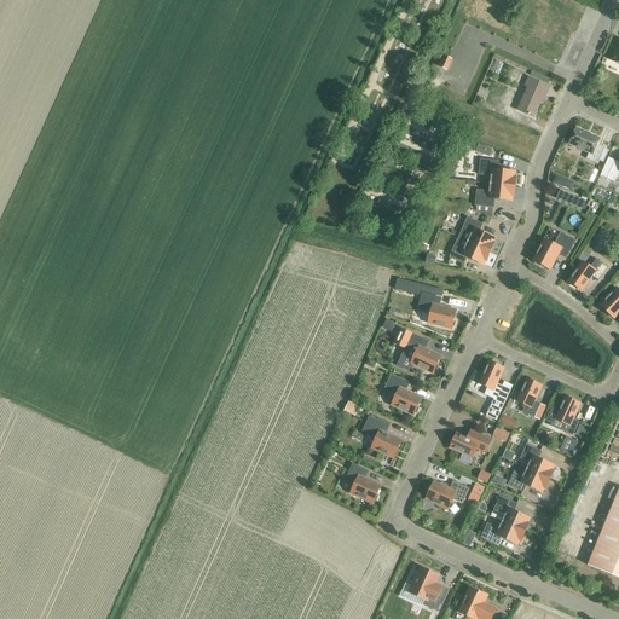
[(576,30),(563,55),(573,59),(584,34),(576,30)]
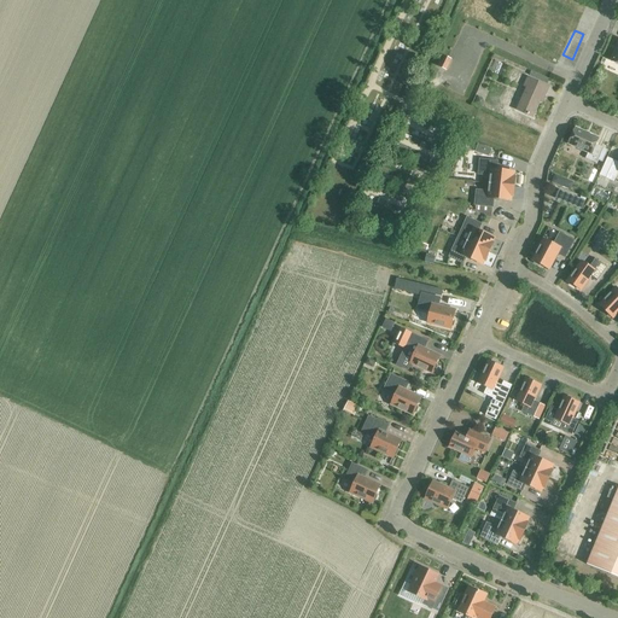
[(453,58),(443,53),(438,65),(447,69),(453,58)]
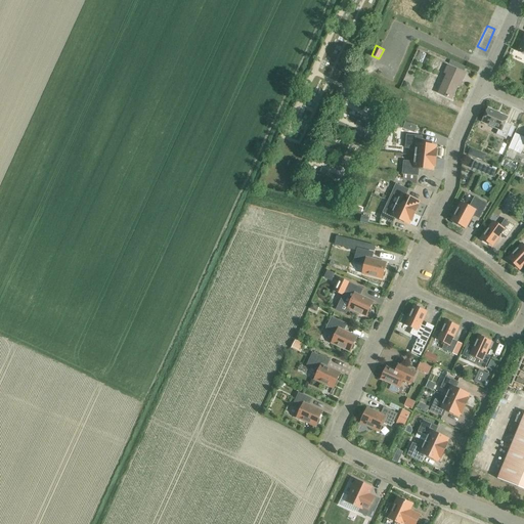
[(446,74),(437,93),(451,99),(461,81),(463,82),(466,75),(447,66),(443,73),(446,74)]
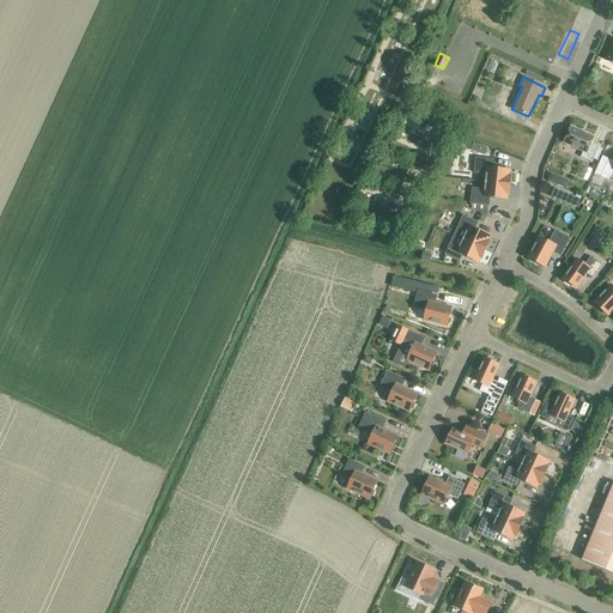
[(594,126),(605,132),(610,122),(599,117),(594,126)]
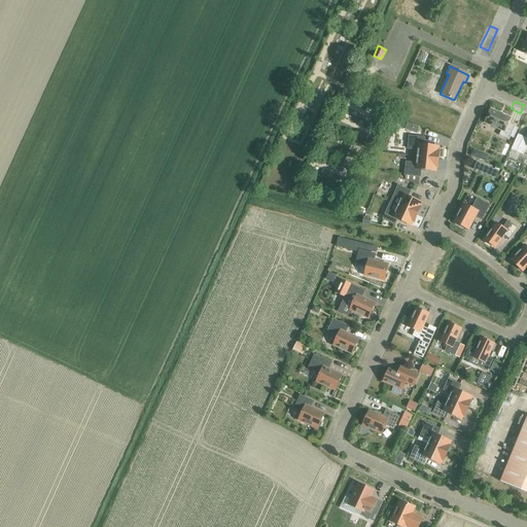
[(510,137),(513,139),(518,129),(514,127),(507,125),(510,118),(490,110),(484,124),(501,131),(498,136),(508,140),(510,137)]
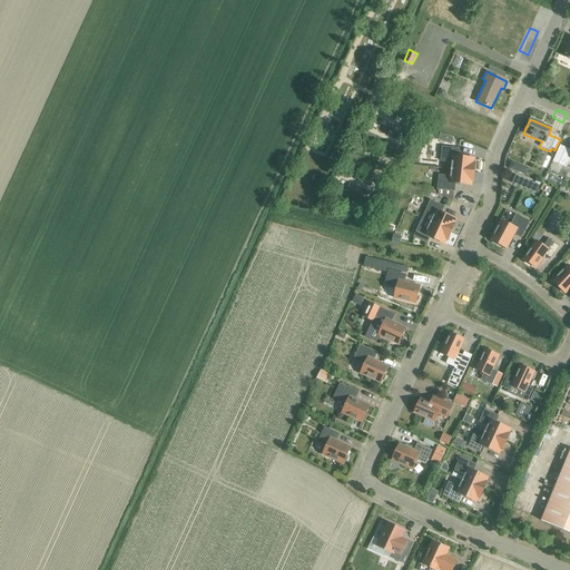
[(451,169),(474,173),(475,163),(473,163),(474,158),(458,157),(459,149),(442,147),(441,161),(452,163),(451,169)]
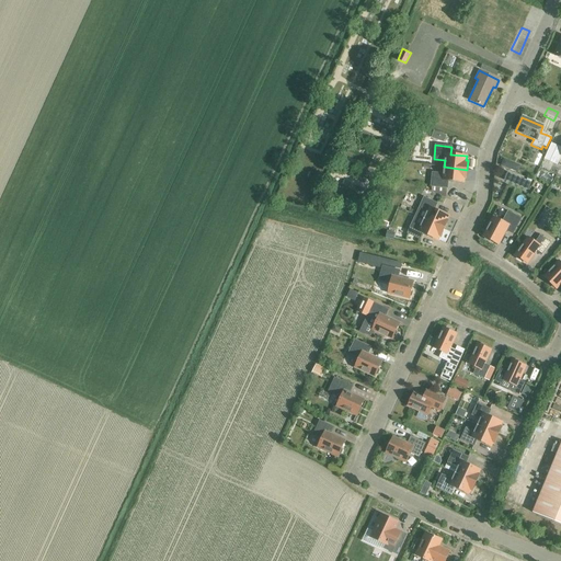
[(560,148),(557,146),(549,162),(557,165),(560,156),(560,148)]
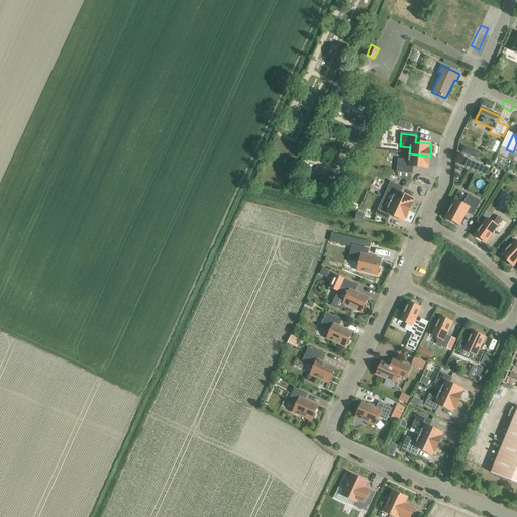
[(429,165),(430,157),(409,153),(408,161),(398,160),(397,172),(401,172),(401,178),(411,183),(413,167),(427,168),(427,165),(429,165)]
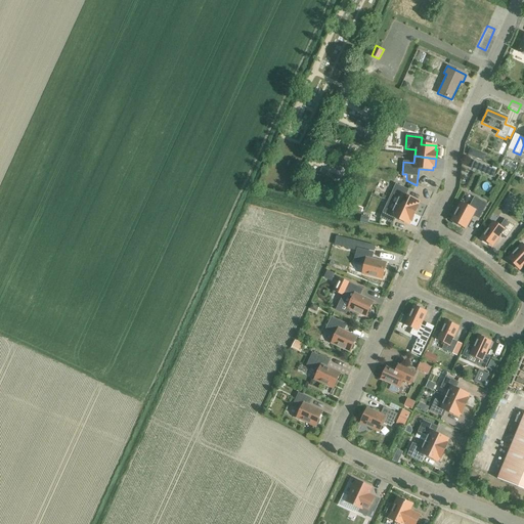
[(391,195),(388,202),(415,214),(419,206),(417,206),(419,202),(405,195),(407,190),(396,184),(391,195)]
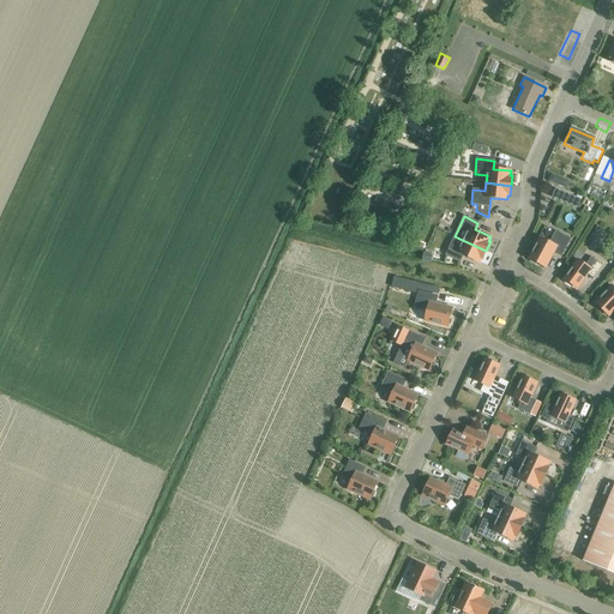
[(553,252),(561,256),(570,239),(555,232),(549,242),(540,238),(529,259),(530,260),(531,262),(535,264),(537,264),(545,268),(553,252)]
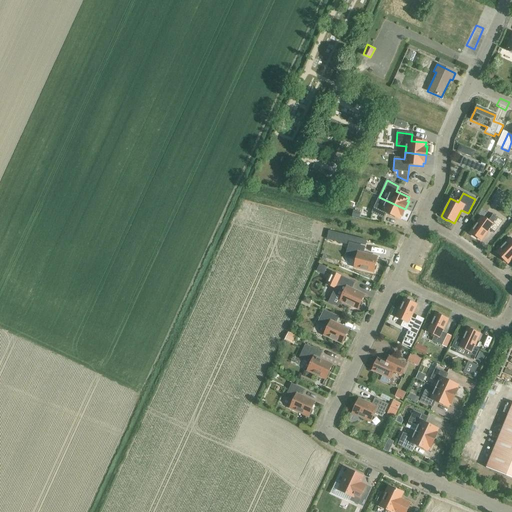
[(376,203),(372,213),(383,218),(386,213),(399,219),(401,216),(402,216),(405,209),(379,197),(376,203)]
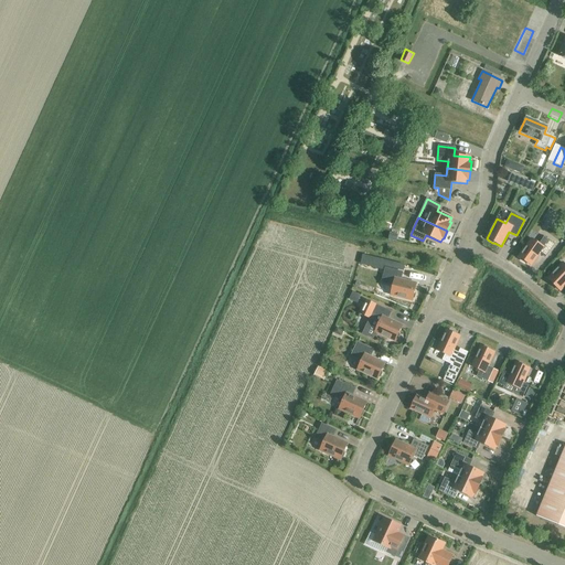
[(545,257),(555,244),(544,236),(539,244),(531,238),(519,257),(521,258),(521,260),(524,263),(526,263),(530,265),(539,253),(545,257)]
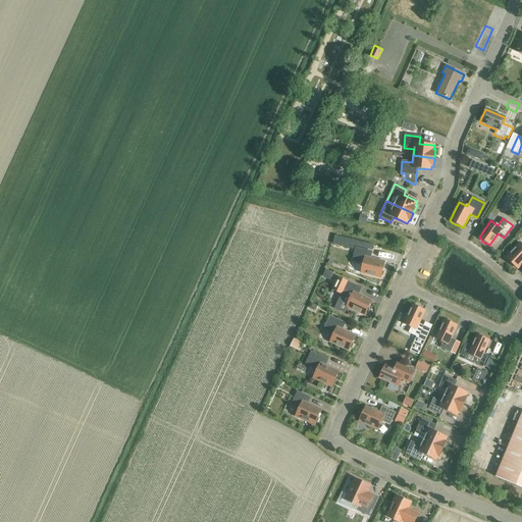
[(331,247),(342,250),(345,239),(334,237),(331,247)]
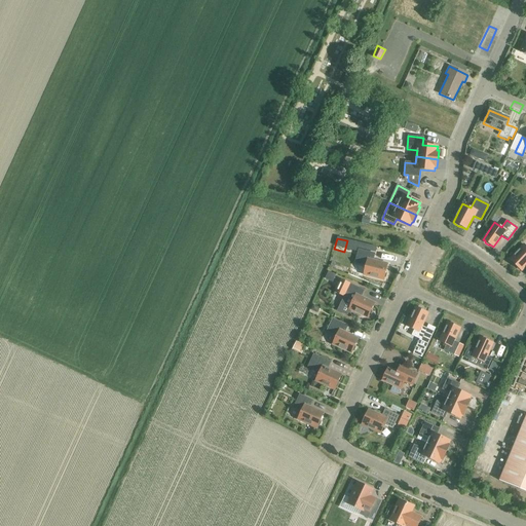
[(355,247),(375,252),(376,247),(357,241),(355,247)]
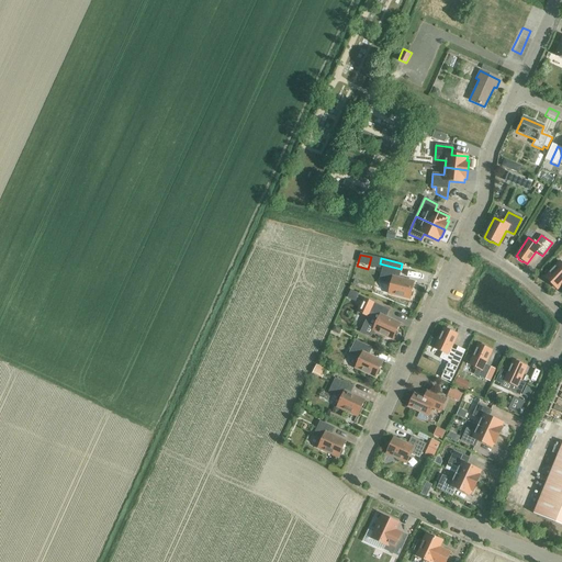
[(561,263),(560,261),(544,278),(546,279),(546,281),(549,283),(551,283),(557,289),(561,283),(561,263)]
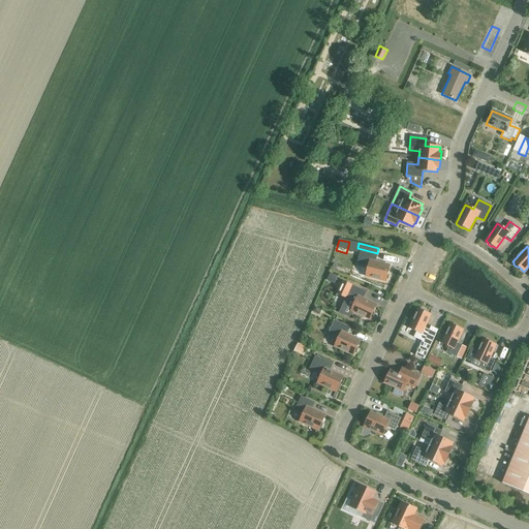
[(366,276),(385,281),(386,280),(387,279),(389,275),(387,273),(390,266),(375,262),(376,255),(361,251),(358,265),(368,267),(366,276)]
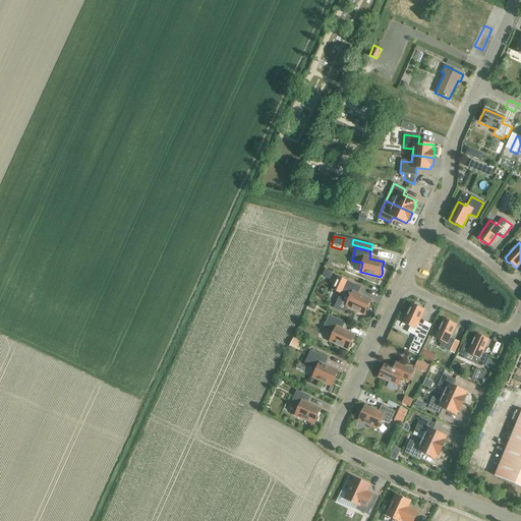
[(322,276),(330,280),(333,272),(326,269),(322,276)]
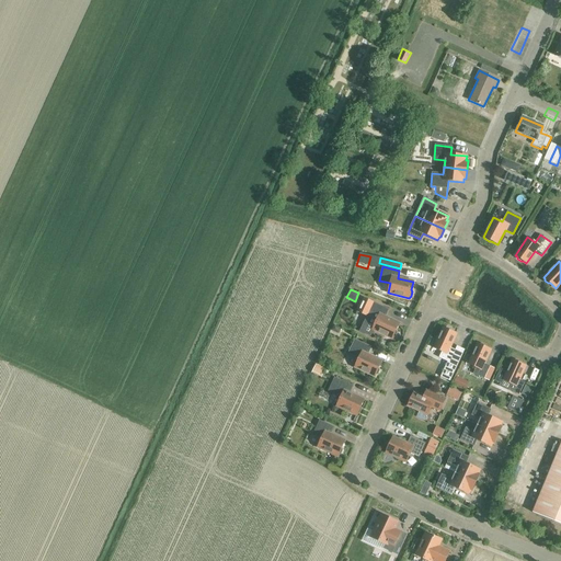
[(371,330),(392,339),(392,338),(395,336),(397,333),(396,331),(399,323),(385,317),(388,310),(364,298),(357,311),(376,320),(371,330)]
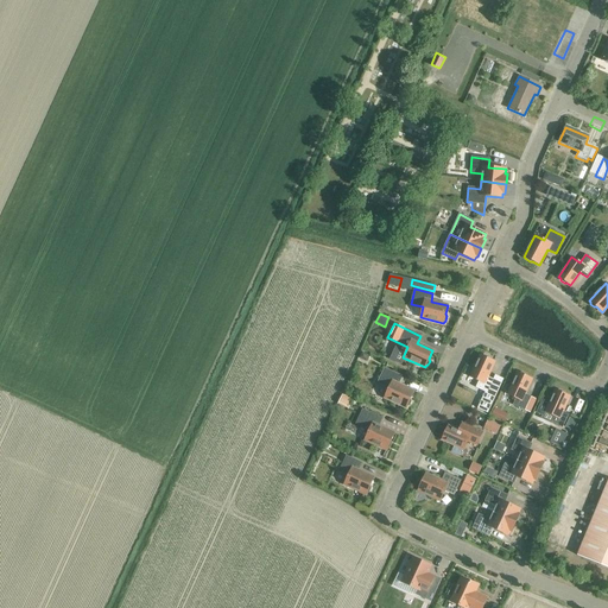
[(480,355),(470,377),(479,381),(476,388),(485,392),(477,409),(487,413),(504,379),(495,375),(493,379),(487,377),(494,362),(489,360),(488,358),(485,356),(482,356),(480,355)]
